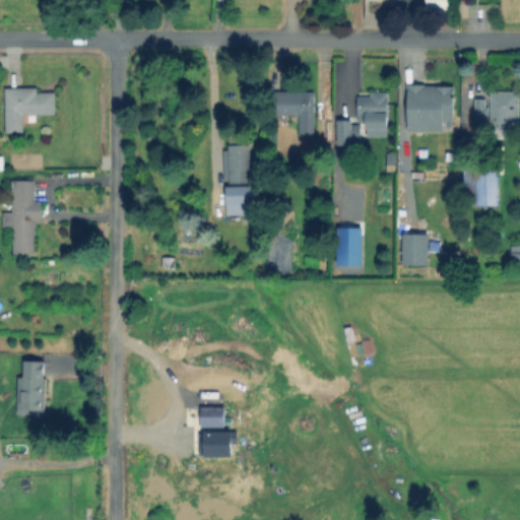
[(470,0),(470,18),(459,18),(459,0),(470,0)]
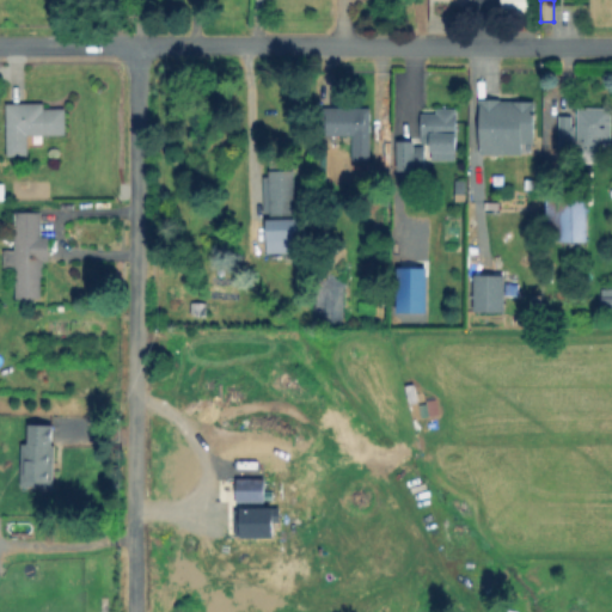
[(538,99),(538,145),(521,145),(521,157),(481,155),(481,99),(538,99)]
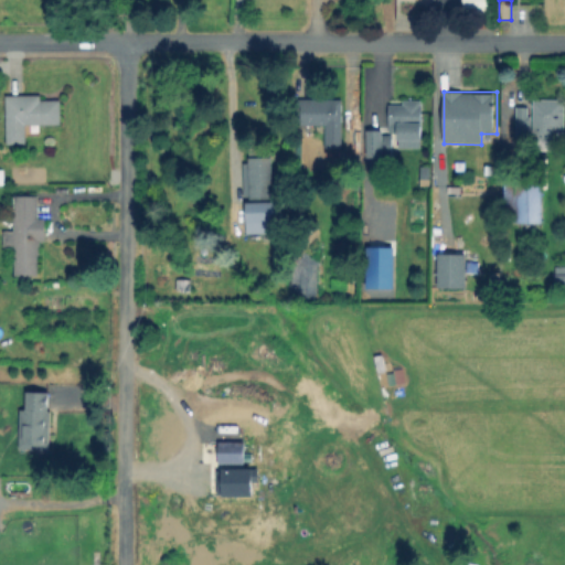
[(62,102),(62,124),(25,124),(25,145),(7,145),(8,94),(40,95),(40,102),(62,102)]
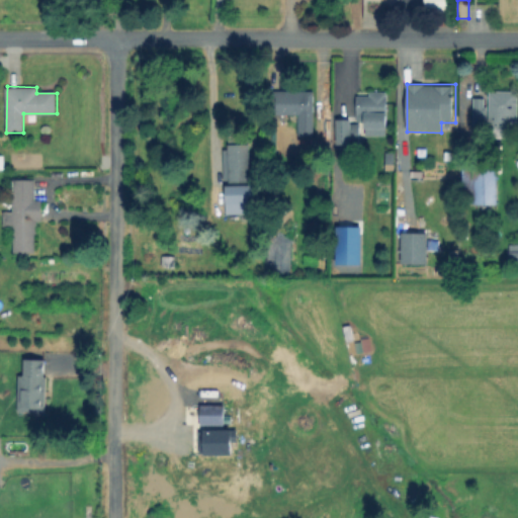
[(389,91),(389,130),(366,130),(366,122),(357,122),(357,98),(366,98),(366,91),(389,91)]
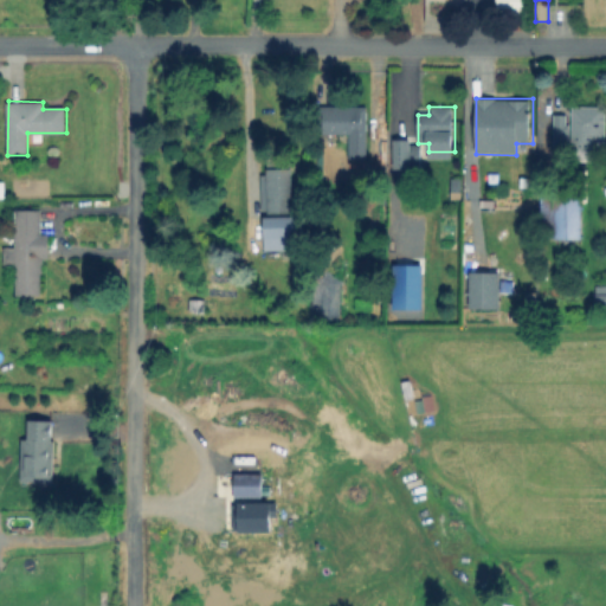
[(605,107),(605,139),(574,137),(574,107),(605,107)]
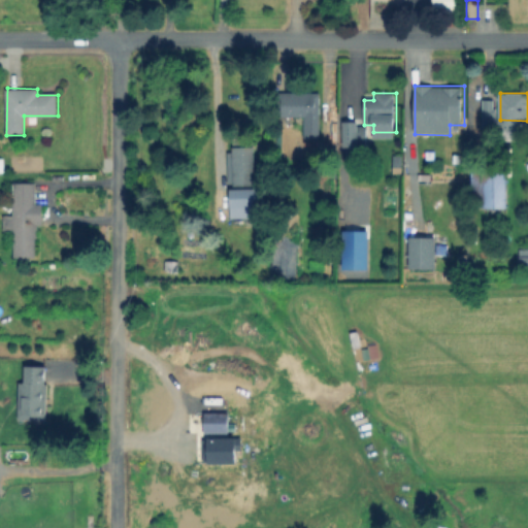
[(320,117),(320,136),(303,136),(303,117),(278,117),(278,94),(320,94),(320,117)]
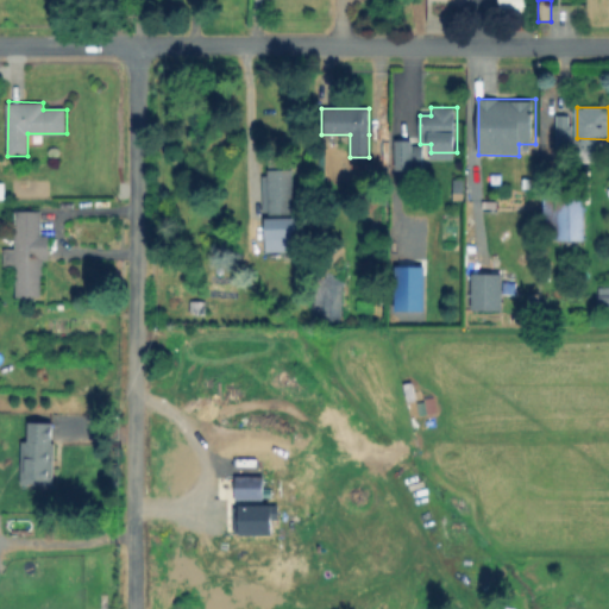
[(570,117),(570,145),(558,145),(558,115),(570,117)]
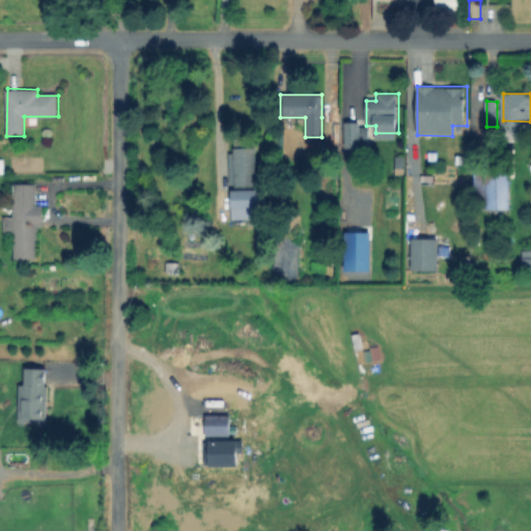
[(358,123),(358,147),(345,147),(345,123),(358,123)]
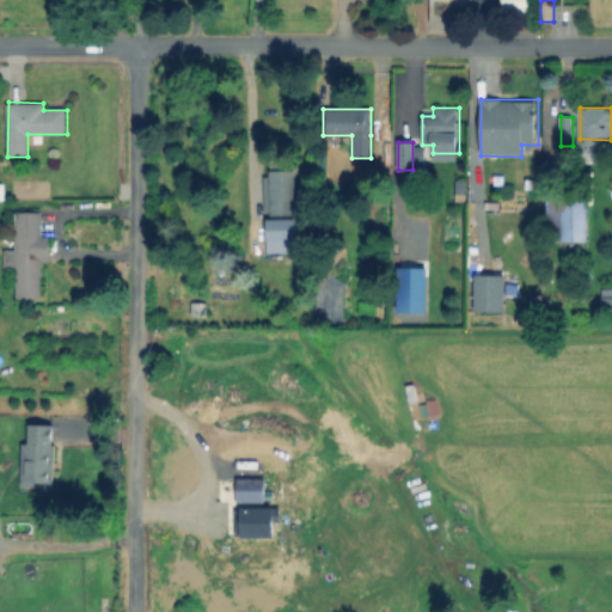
[(295,171),(295,214),(271,214),(271,171),(295,171)]
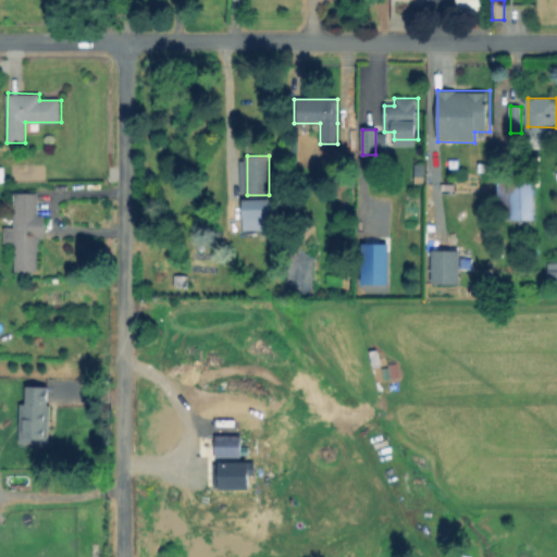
[(534,184),(534,220),(498,220),(498,184),(534,184)]
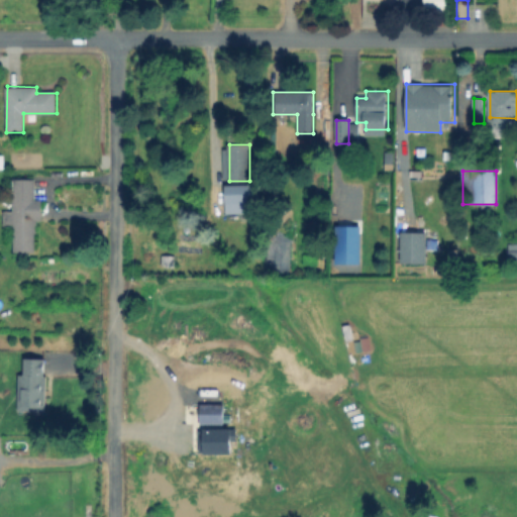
[(45,201),(44,220),(35,220),(34,251),(12,251),(12,225),(5,225),(5,211),(12,211),(12,178),(35,178),(35,201),(45,201)]
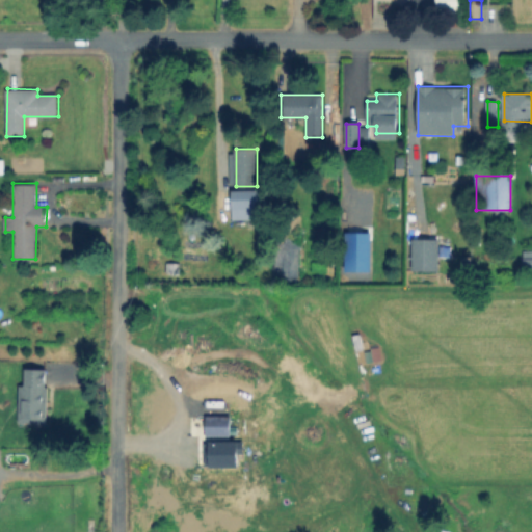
[(229,191),(256,190),(257,218),(230,219),(229,191)]
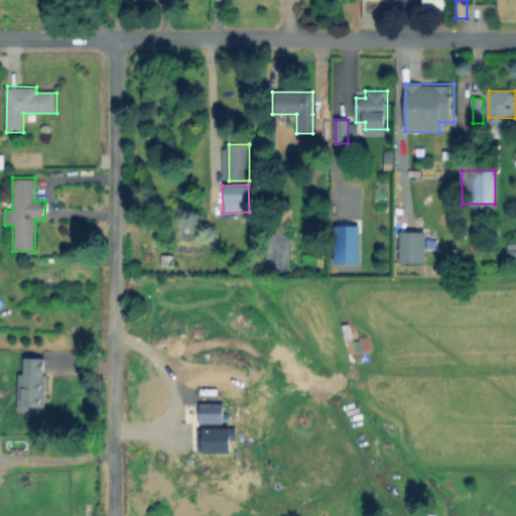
[(321,222),(321,232),(302,232),(302,222),(321,222)]
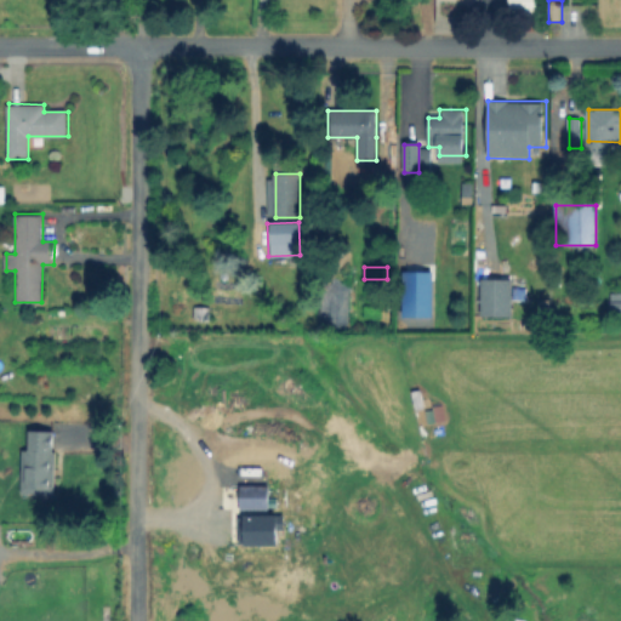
[(432,274),(432,315),(400,315),(400,274),(432,274)]
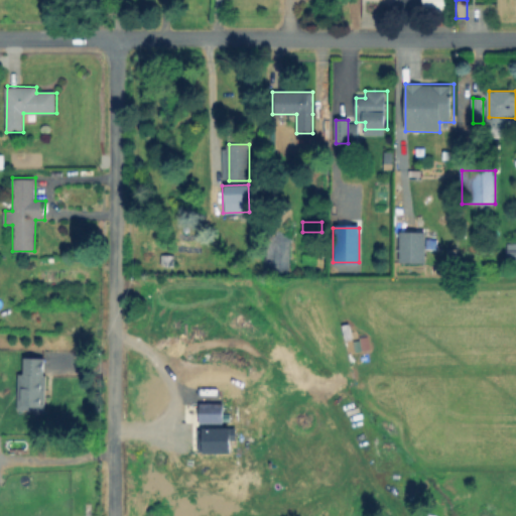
[(425,232),(425,261),(399,261),(400,232),(425,232)]
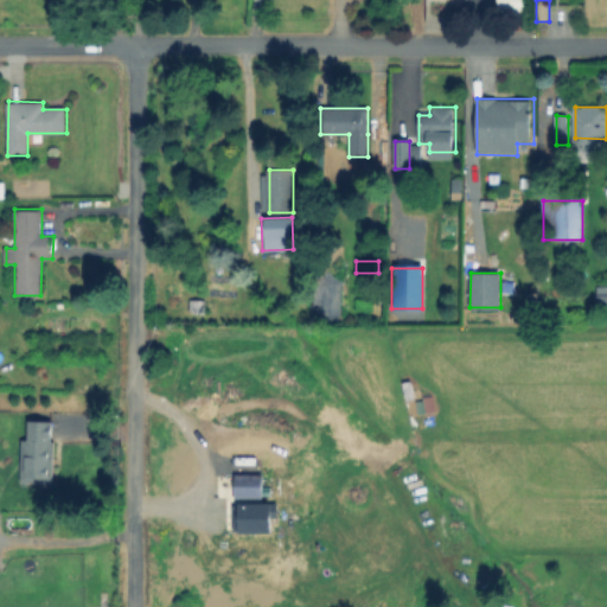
[(606,282),(606,310),(596,310),(596,282),(606,282)]
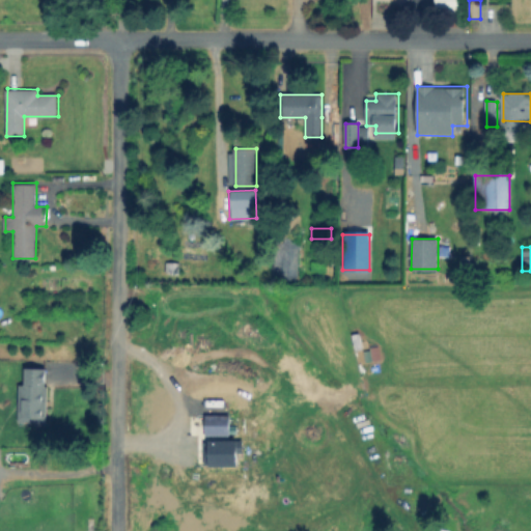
[(178,262),(178,275),(166,275),(166,262),(178,262)]
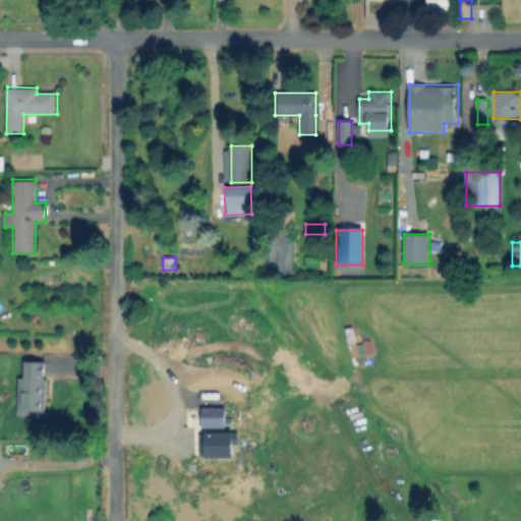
[(45,365),(43,386),(48,387),(45,414),(18,412),(21,374),(26,374),(27,363),(45,365)]
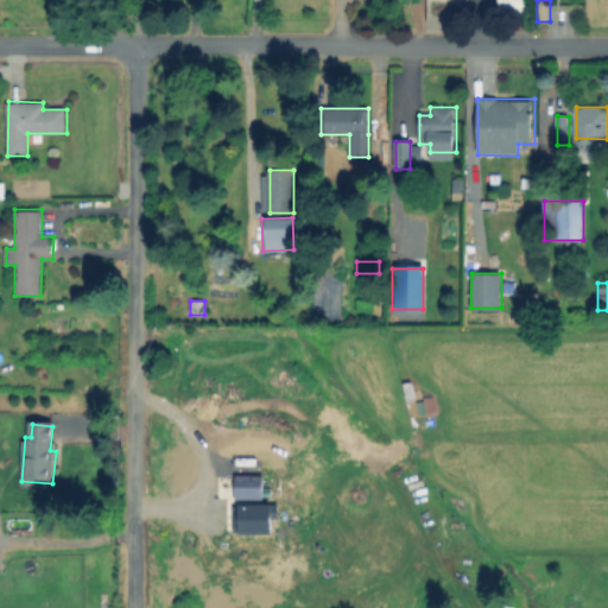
[(273,507),(273,536),(242,536),(242,507),(273,507)]
